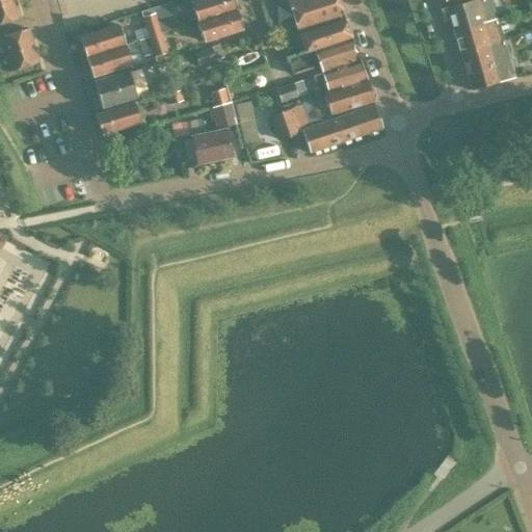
[(14,0),(0,0),(0,24),(20,19),(14,0)]
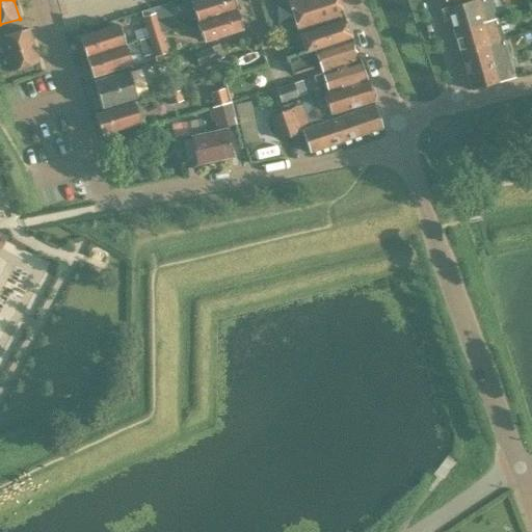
[(196,22),(236,9),(232,0),(196,0),(190,2),(196,22)]
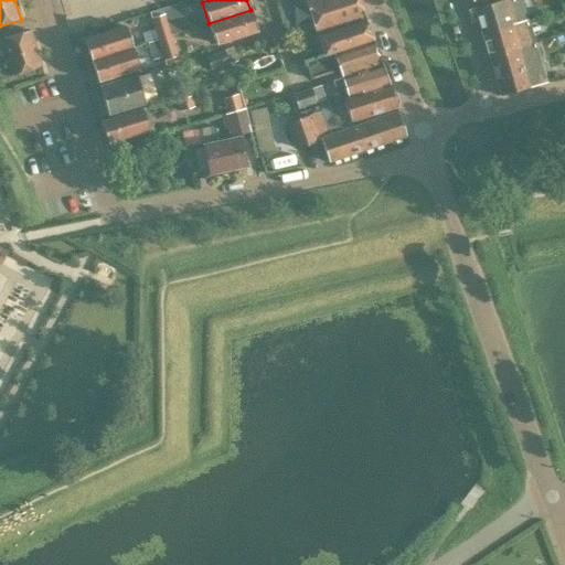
[(306,0),(318,36),(366,21),(359,0),(306,0)]
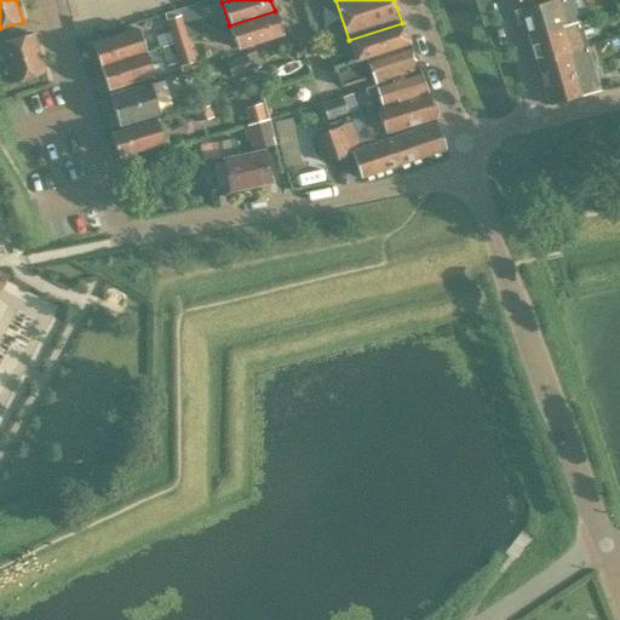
[(572,0),(551,0),(521,10),(528,36),(566,26),(578,22),(575,13),(572,0)]
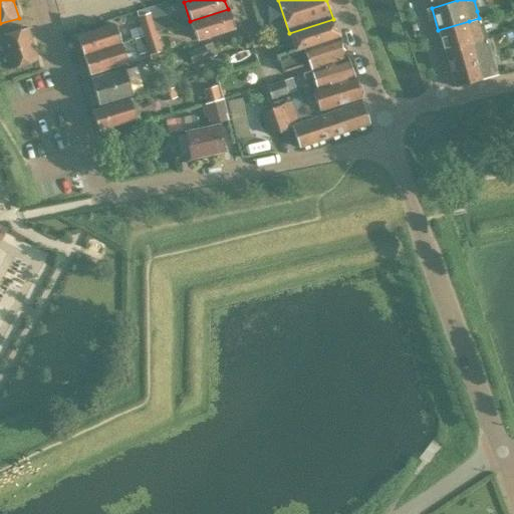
[(234,28),(228,9),(190,21),(196,40),(234,28)]
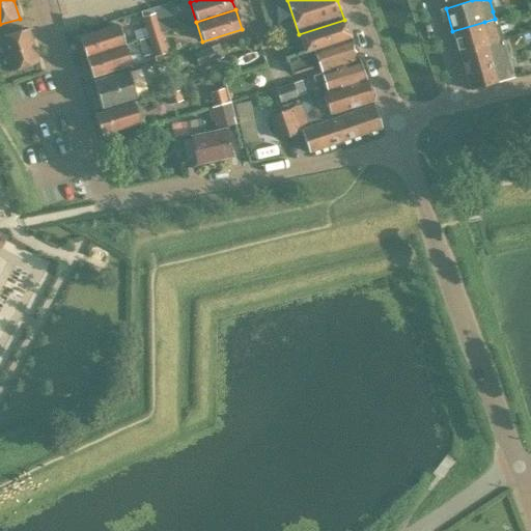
[(145,27),(157,24),(154,14),(142,18),(145,27)]
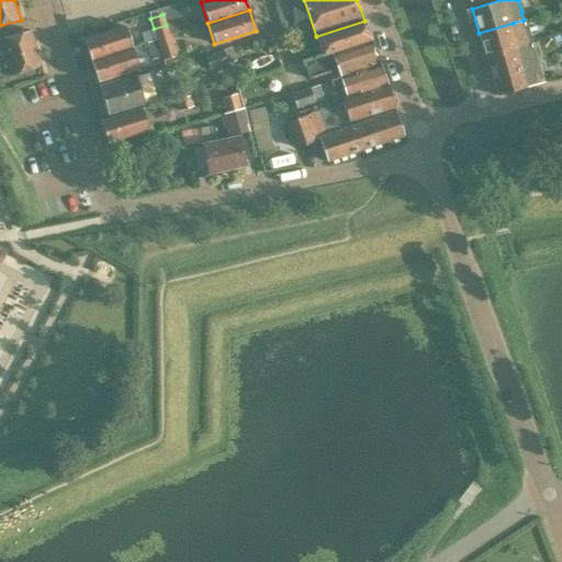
[(513,23),(479,33),(486,57),(527,45),(530,44),(532,43),(525,20),(524,20),(513,23)]
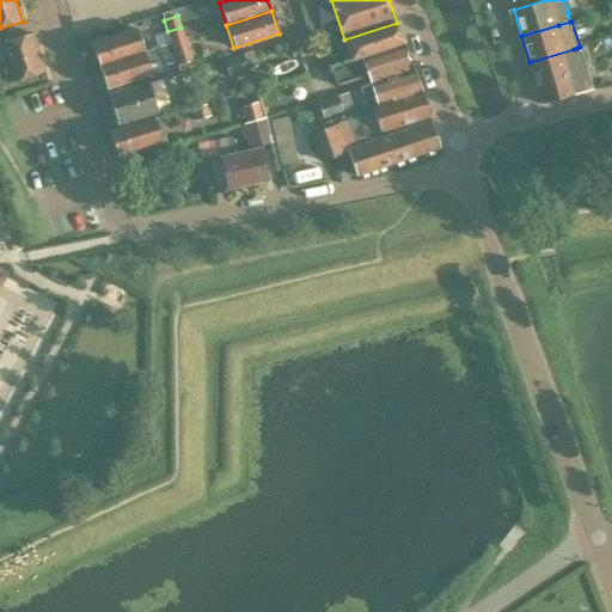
[(397,23),(344,40),(350,60),(403,42),(397,23)]
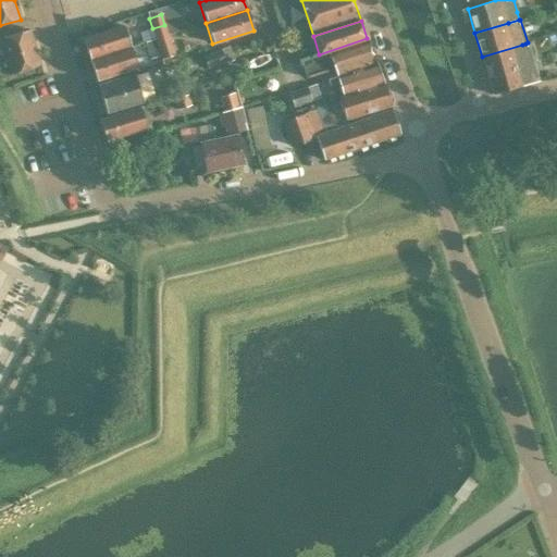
[(164,25),(152,28),(156,39),(168,35),(164,25)]
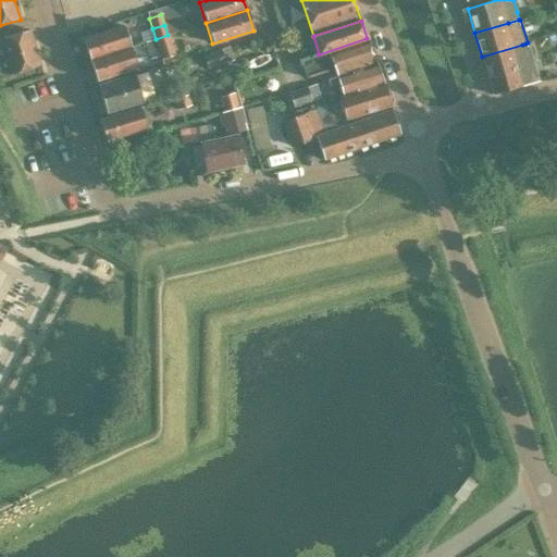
[(89,60),(131,47),(124,26),(83,39),(89,60)]
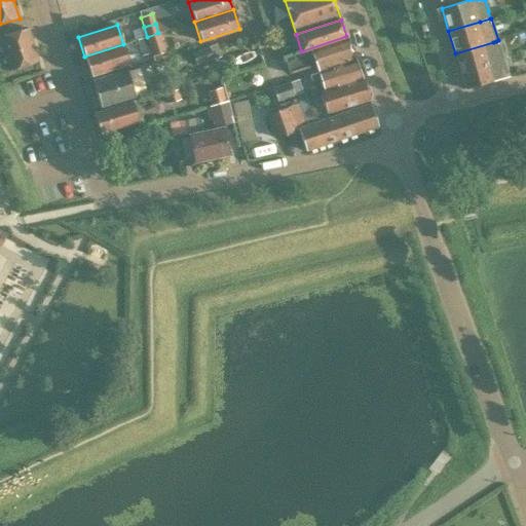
[(0,41),(9,72),(38,63),(27,29),(0,37),(0,41)]
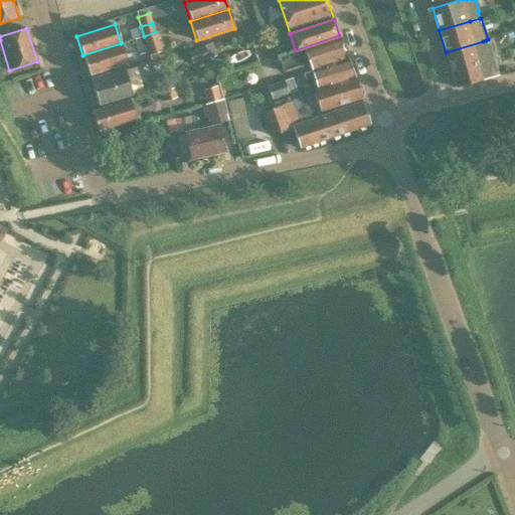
[(155,32),(144,36),(147,45),(158,42),(155,32)]
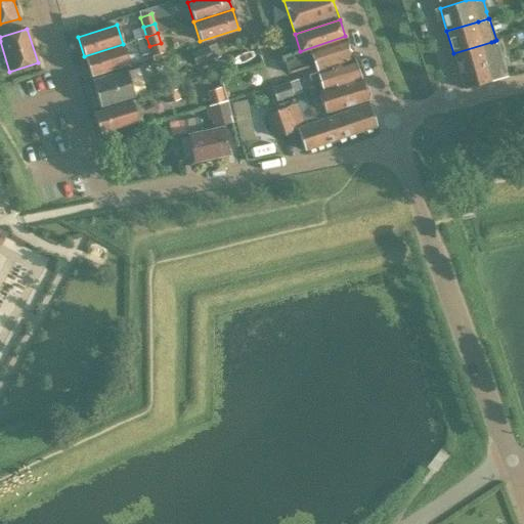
[(354,59),(345,36),(300,51),(282,57),(289,74),(314,66),(317,72),(354,59)]
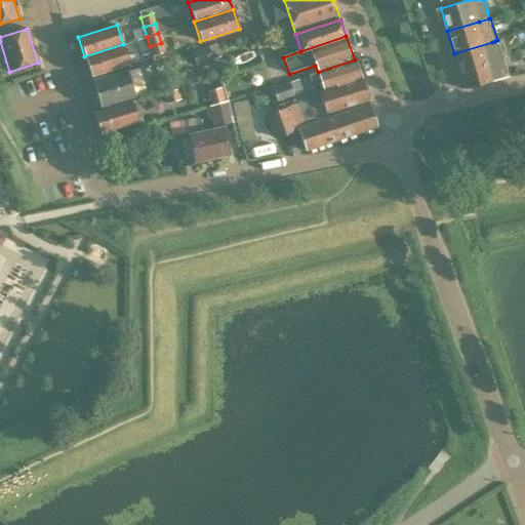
[(270,42),(269,43),(271,48),(272,48),(280,46),(278,40),(270,42)]
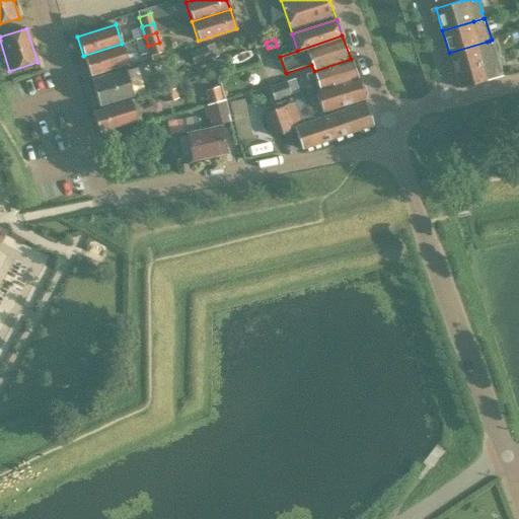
[(487,42),(449,53),(459,88),(502,76),(492,41),(487,42)]
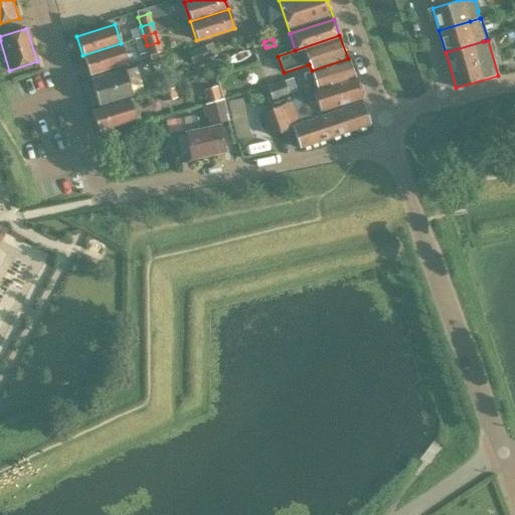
[(161,51),(158,42),(147,45),(150,54),(161,51)]
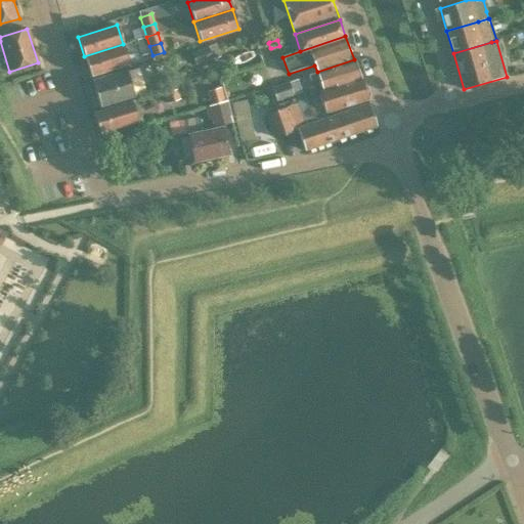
[(129,63),(123,44),(84,56),(90,76),(129,63)]
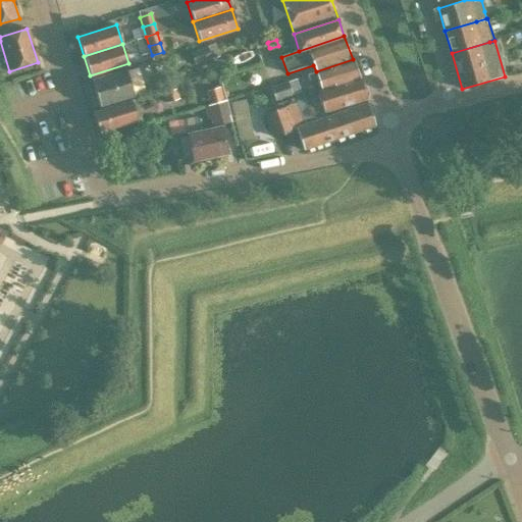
[(194,65),(211,59),(207,47),(190,52),(194,65)]
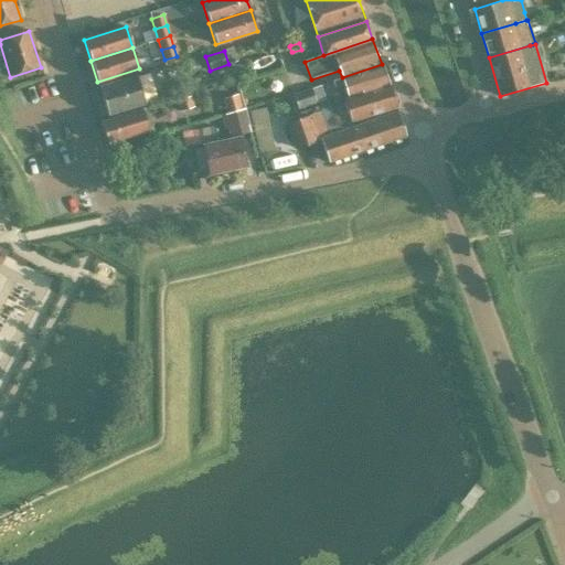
[(390,85),(382,64),(342,77),(337,80),(339,85),(343,83),(348,97),(390,85)]
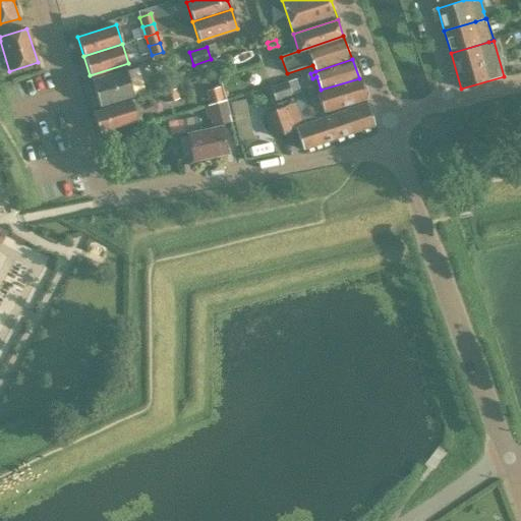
[(91,109),(133,97),(125,69),(91,79),(96,96),(88,98),(91,109)]
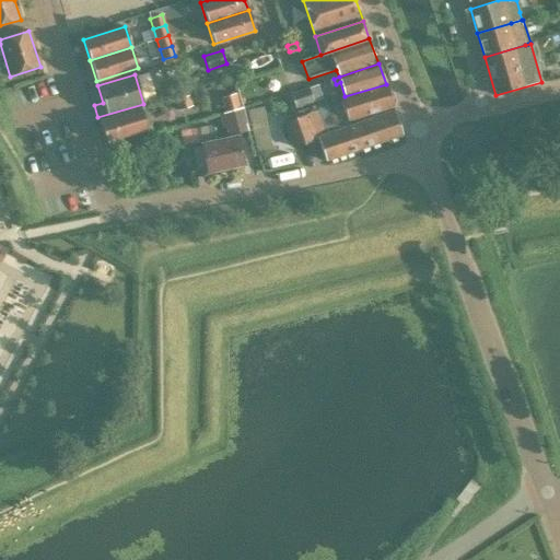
[(394,105),(386,84),(345,96),(346,97),(340,100),(348,120),(359,117),(394,105)]
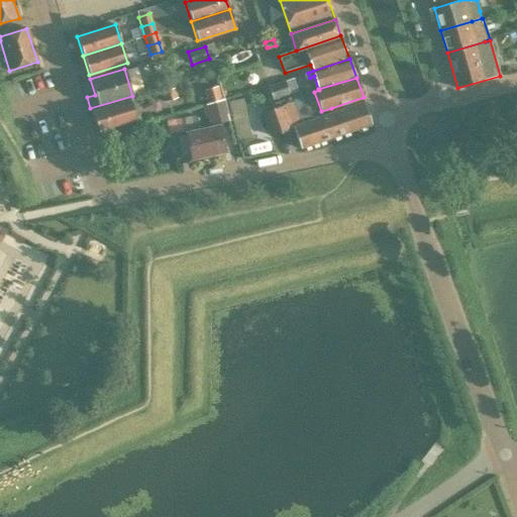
[(284,82),(269,87),(273,99),(288,94),(284,82)]
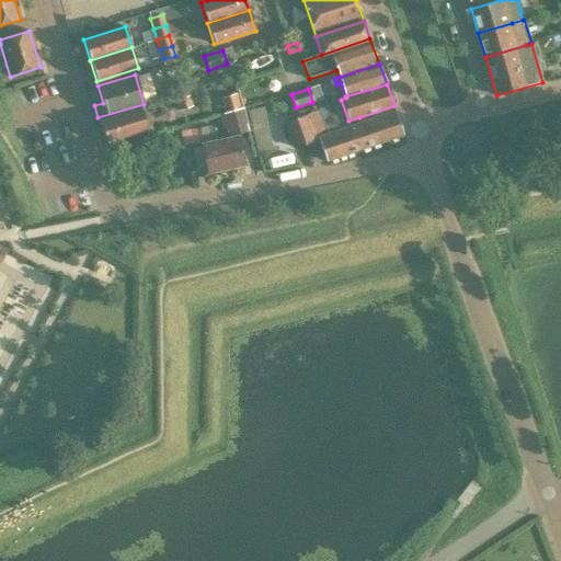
[(220,98),(225,113),(241,109),(237,93),(220,98)]
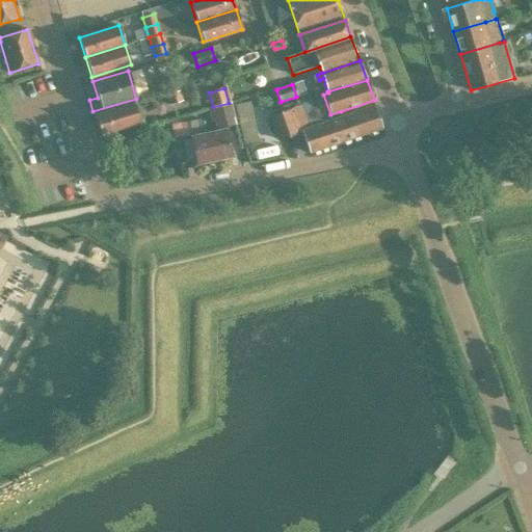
[(179,90),(167,95),(169,105),(182,101),(179,90)]
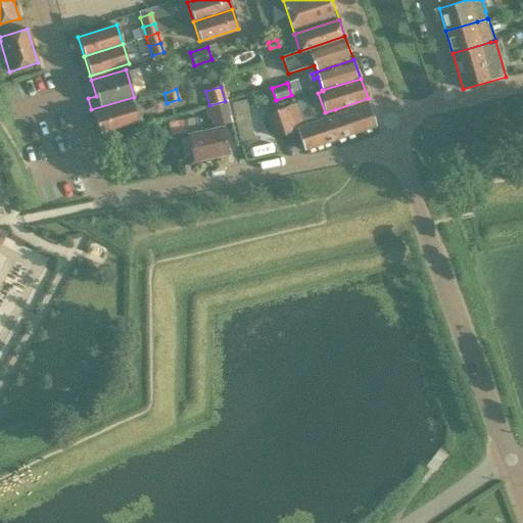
[(214,127),(231,123),(226,100),(225,101),(209,105),(208,106),(214,127)]
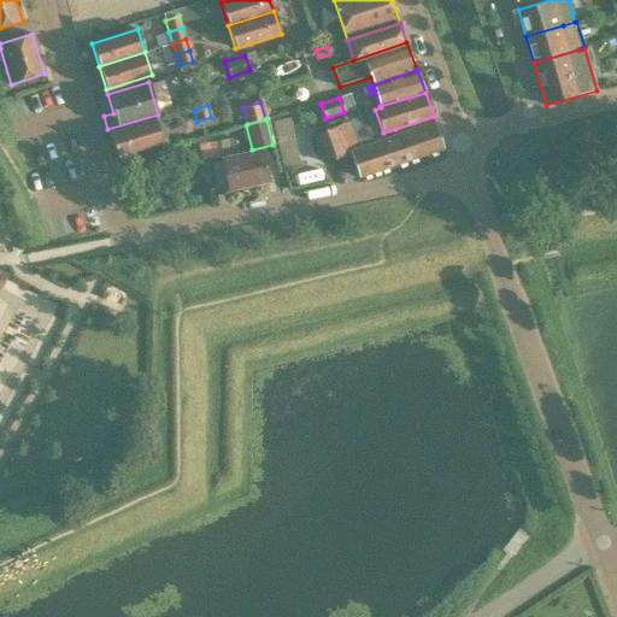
[(348,118),(313,131),(323,162),(347,153),(350,151),(358,148),(348,118)]
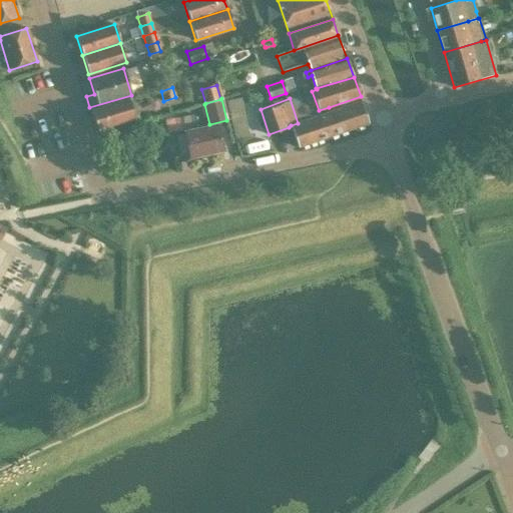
[(97,130),(135,118),(129,99),(91,110),(97,130)]
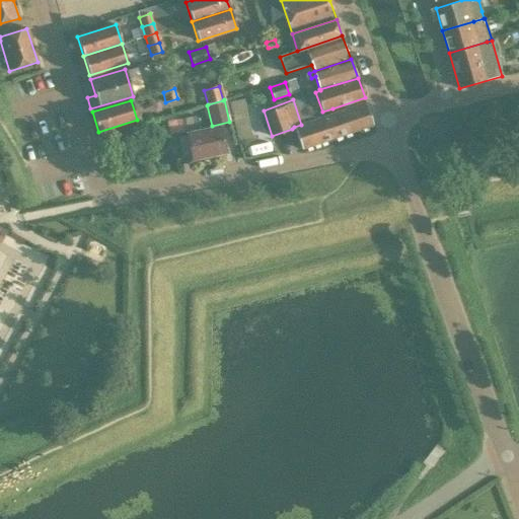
[(301,149),(373,125),(366,103),(301,125),(294,127),(301,149)]
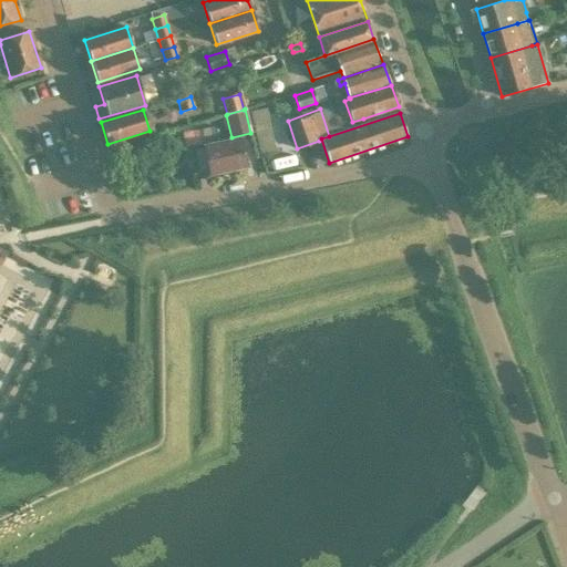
[(229,171),(246,166),(240,138),(217,143),(214,127),(200,130),(210,177),(229,174),(229,171)]
